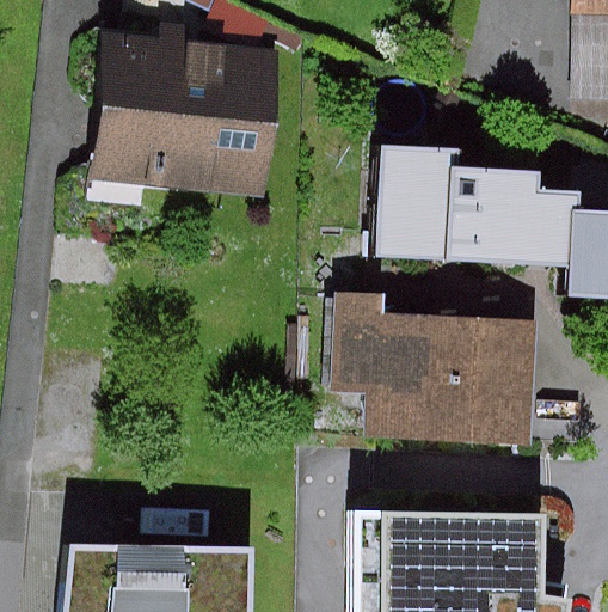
[(271,177),(282,49),(109,34),(98,161),(271,177)]
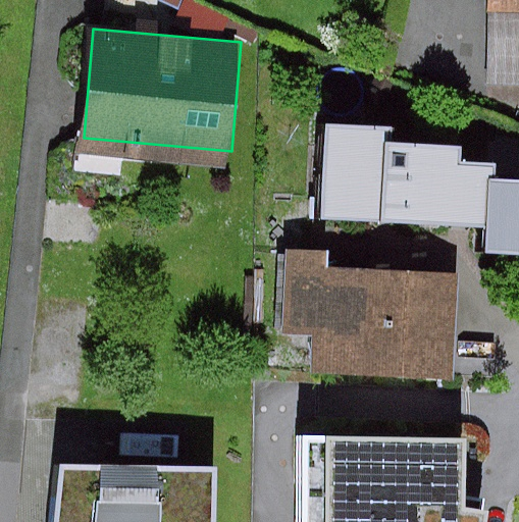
[(382,129),(323,126),(319,215),(377,218),(382,147),(382,142),(382,129)]
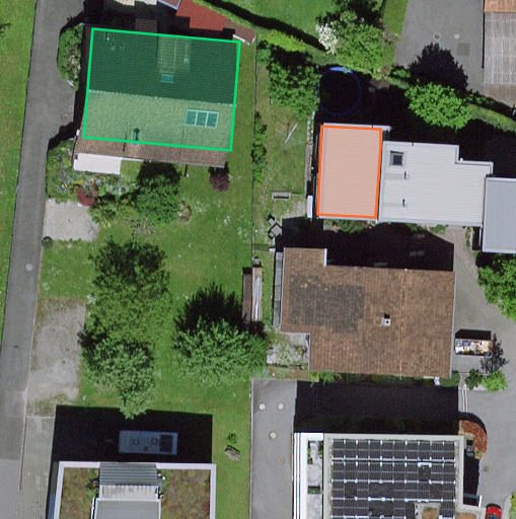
[(454,146),(380,141),(380,146),(375,217),(481,223),(484,180),(483,165),(453,163),(454,146)]
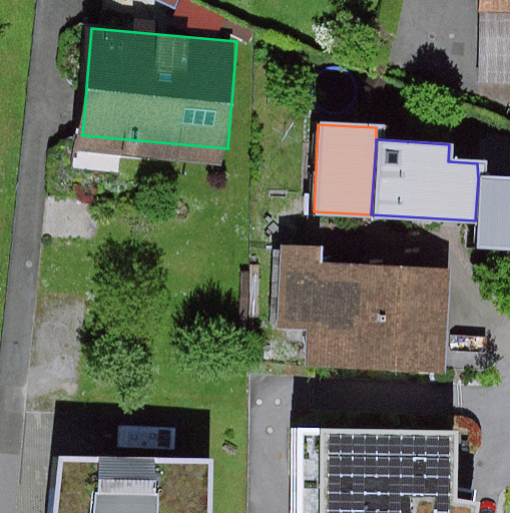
[(509,179),(478,178),(475,220),(474,248),(509,249),(509,179)]
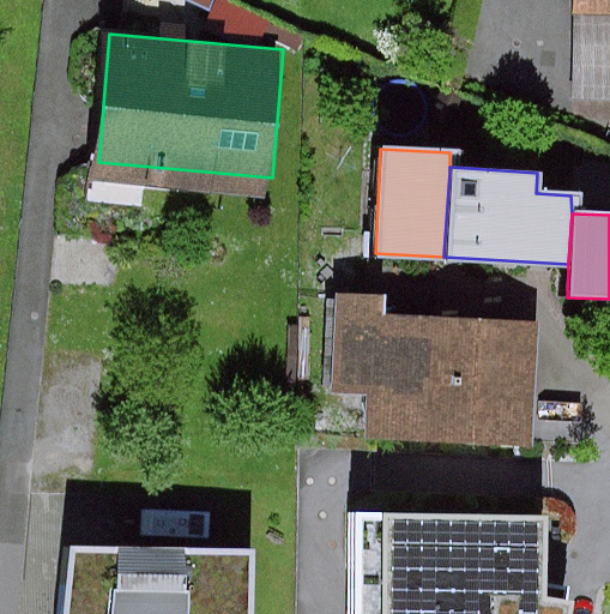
[(386,295),(339,293),(336,391),(373,392),(370,433),(542,439),(547,320),(386,313),(386,295)]
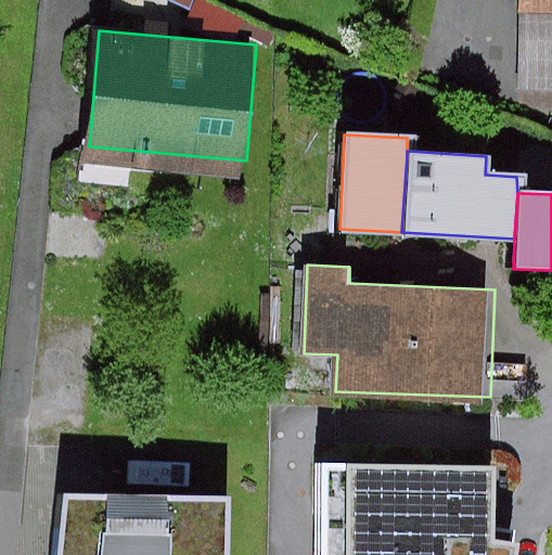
[(487,469),(319,462),(315,554),(505,554),(506,554),(484,554),(487,469)]
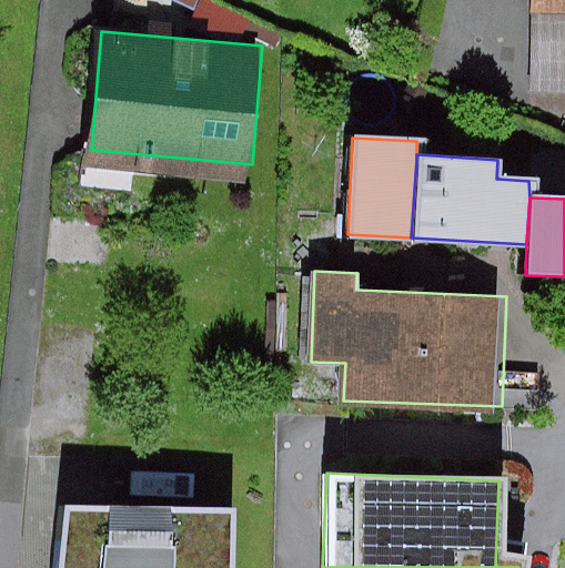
[(241,567),(241,506),(59,505),(57,567),(241,567)]
